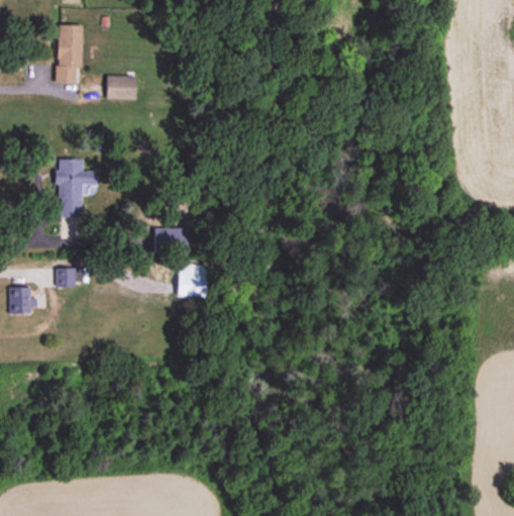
[(82,26),(58,26),(57,84),(82,84),(82,26)]
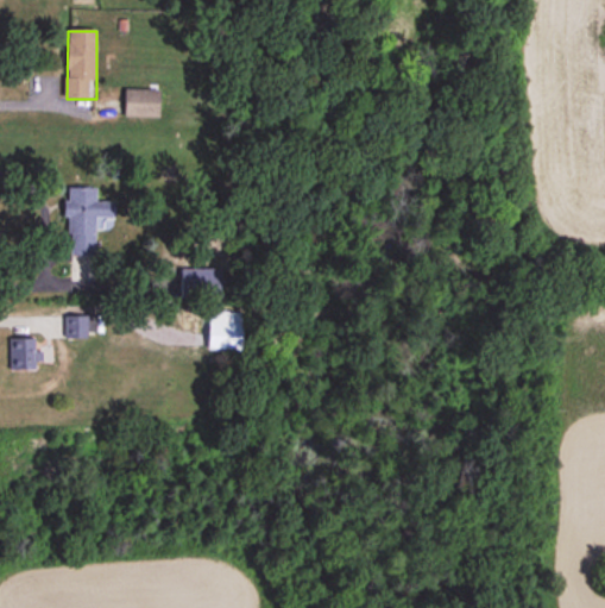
[(126,118),(162,118),(162,91),(126,91),(126,118)]
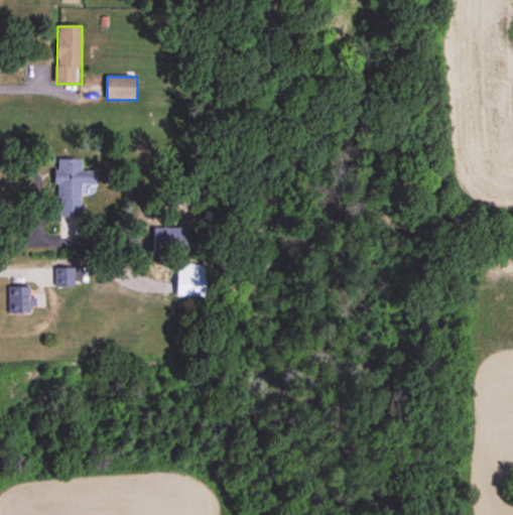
[(59,215),(83,215),(82,183),(99,183),(99,170),(83,170),(83,158),(59,158),(59,215)]
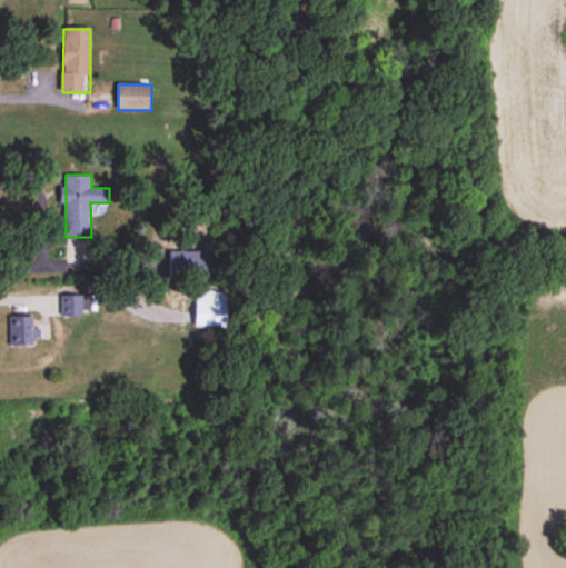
[(210,250),(171,250),(171,277),(210,277),(210,250)]
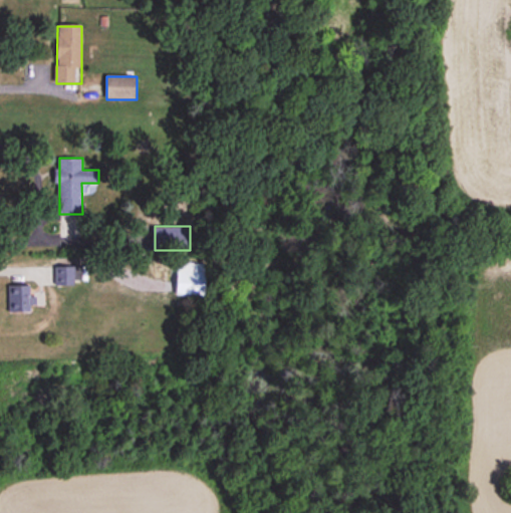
[(79,284),(79,266),(57,266),(57,284),(79,284)]
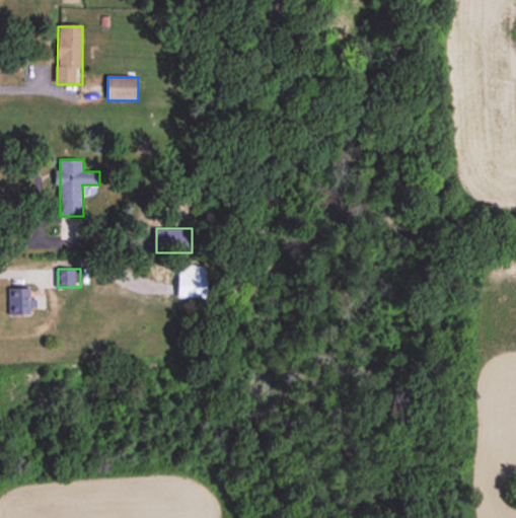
[(209,274),(179,274),(178,297),(209,297),(209,274)]
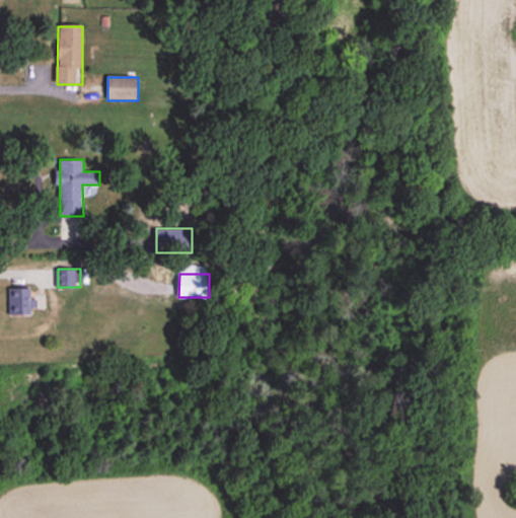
[(31,288),(9,288),(9,315),(33,315),(33,299),(31,299),(31,288)]
